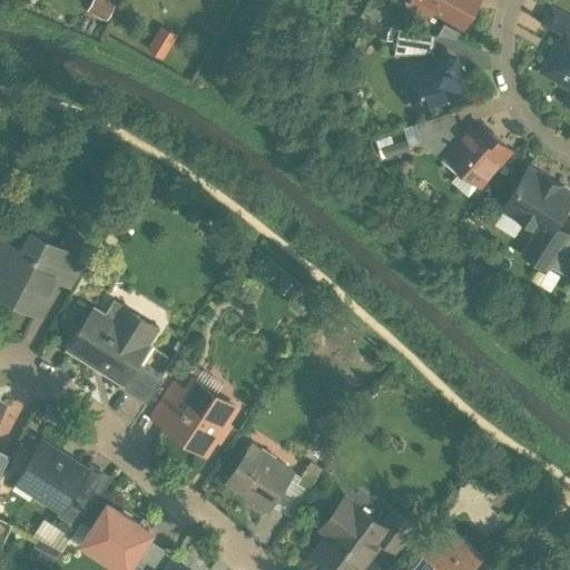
[(413,0),(413,1),(430,11),(433,6),(464,23),(477,0),(413,0)]
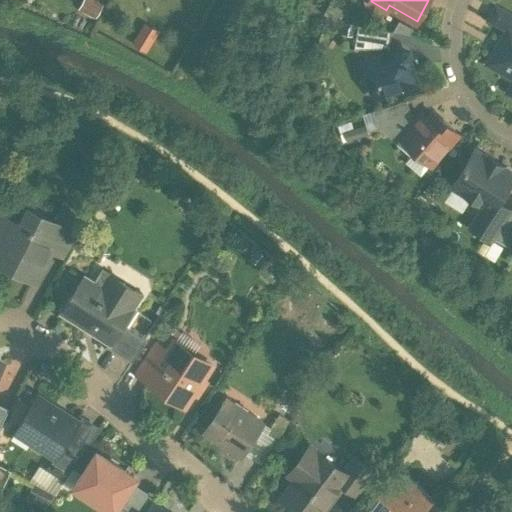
[(511,11),(496,2),(486,19),(507,30),(510,26),(511,27),(511,11)]
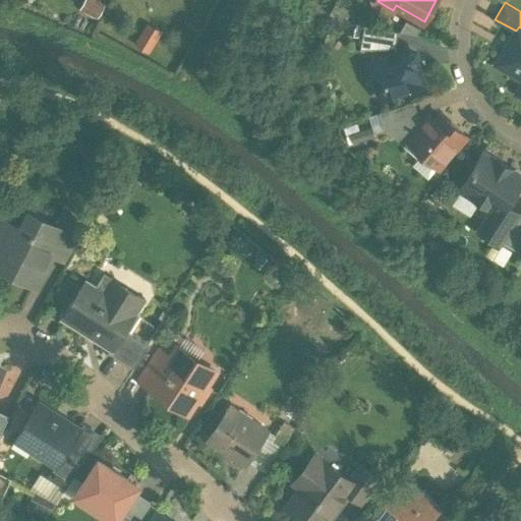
[(401,31),(365,24),(361,49),(396,47),(399,32),(401,32),(401,31)]
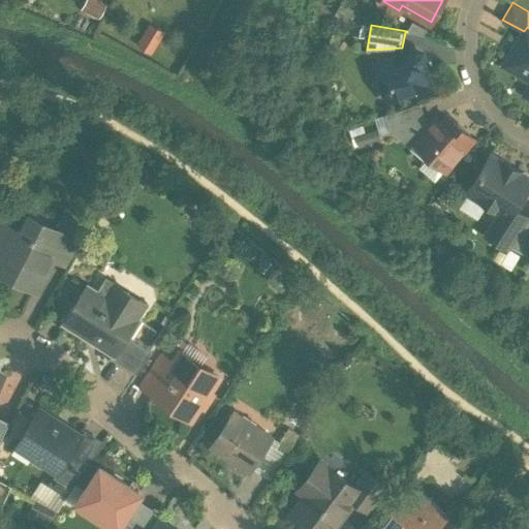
[(528,28),(527,27),(524,31),(505,64),(528,76),(528,28)]
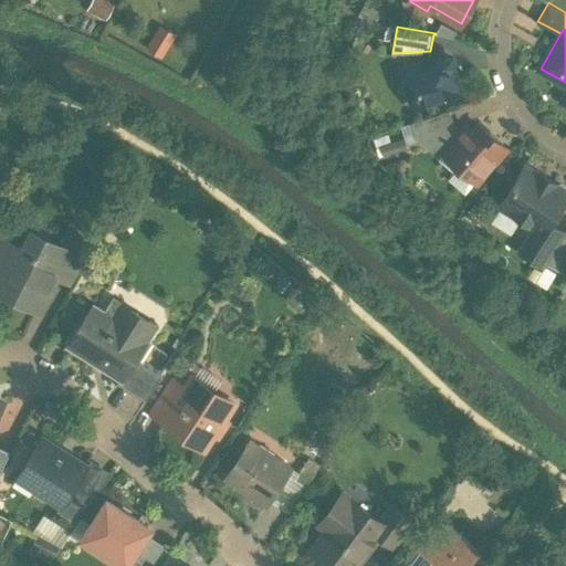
[(175,39),(161,32),(152,51),(164,58),(175,39)]
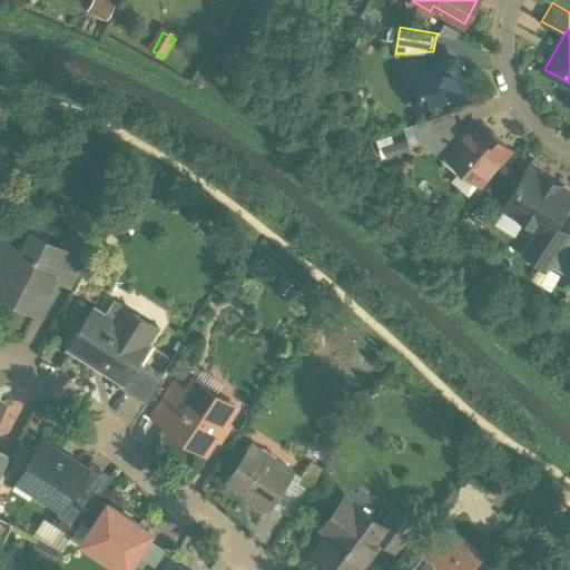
[(448,53),(442,56),(441,58),(413,67),(411,72),(415,88),(421,90),(425,102),(430,104),(440,100),(441,98),(463,90),(455,65),(457,62),(454,56),(448,53)]
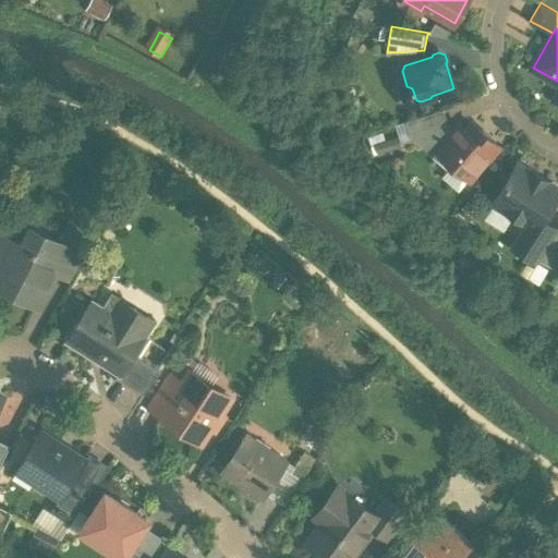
[(444,108),(407,120),(412,138),(449,126),(450,126),(444,108)]
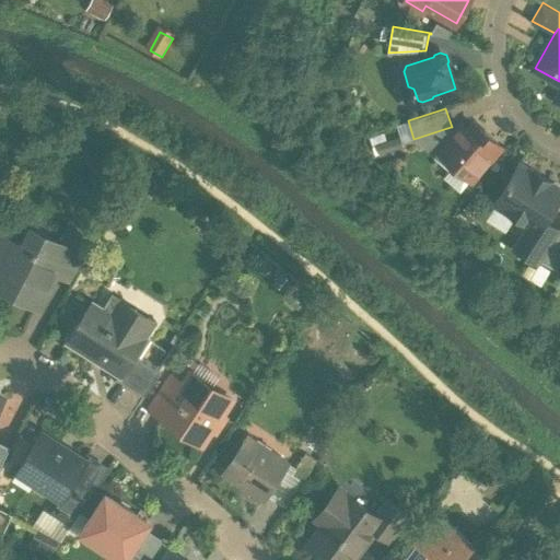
[(475,123),(469,129),(463,123),(455,131),(451,127),(443,129),(451,137),(439,150),(471,178),(501,146),(475,123)]
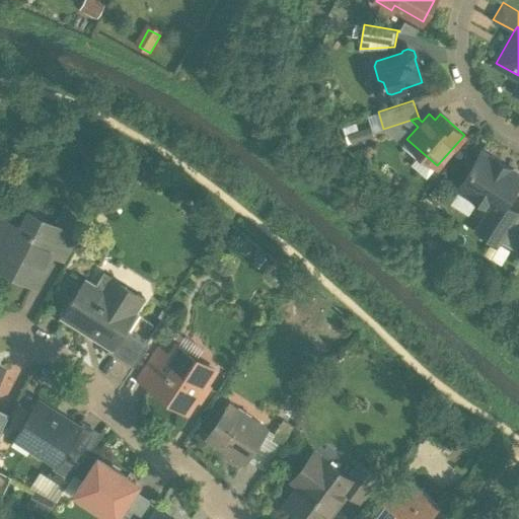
[(518,180),(518,173),(483,151),(460,187),(492,208),(500,212),(505,203),(518,180)]
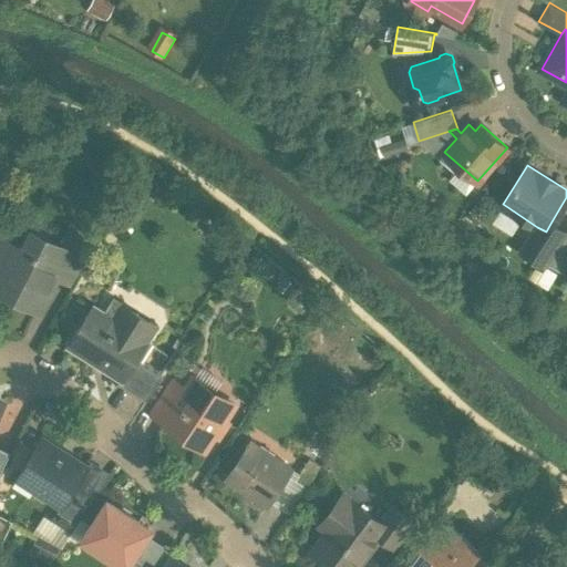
[(546,232),(537,227),(523,250),(547,266),(548,264),(566,234),(566,232),(552,222),(546,232)]
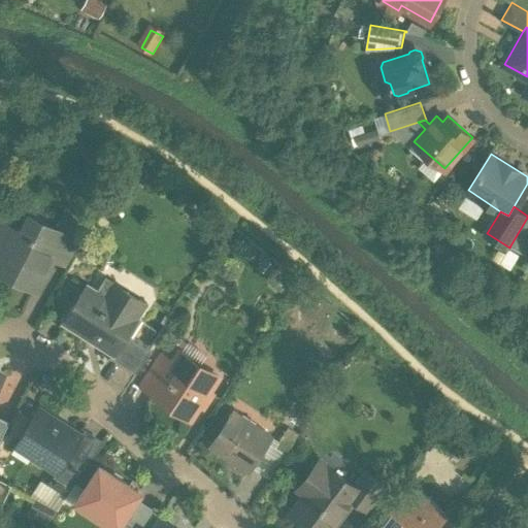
[(67,210),(58,229),(64,233),(52,258),(67,266),(73,256),(92,223),(67,210)]
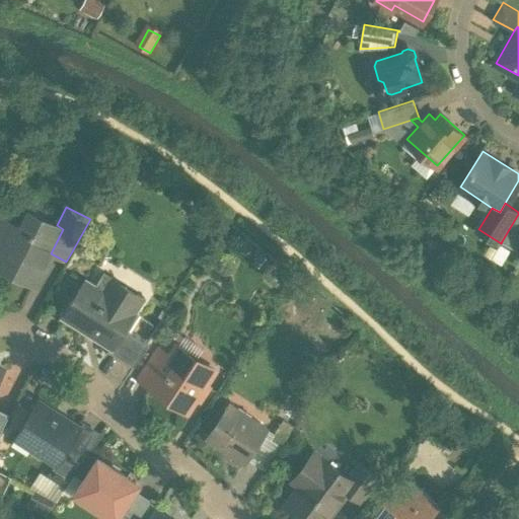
[(518,214),(502,241),(518,250),(518,214)]
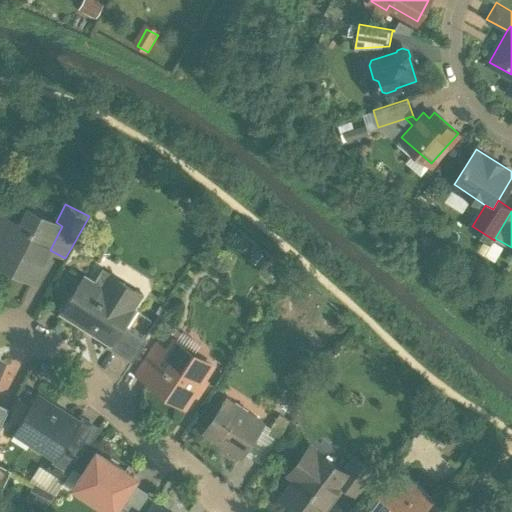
[(30,231),(0,215),(0,239),(2,241),(0,245),(0,262),(35,280),(50,250),(62,226),(56,222),(41,215),(37,224),(34,223),(30,231)]
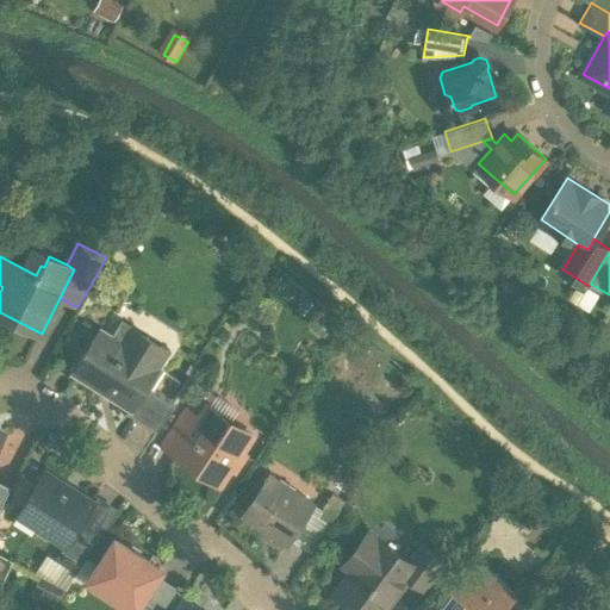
[(598,293),(589,287),(579,303),(589,309),(598,293)]
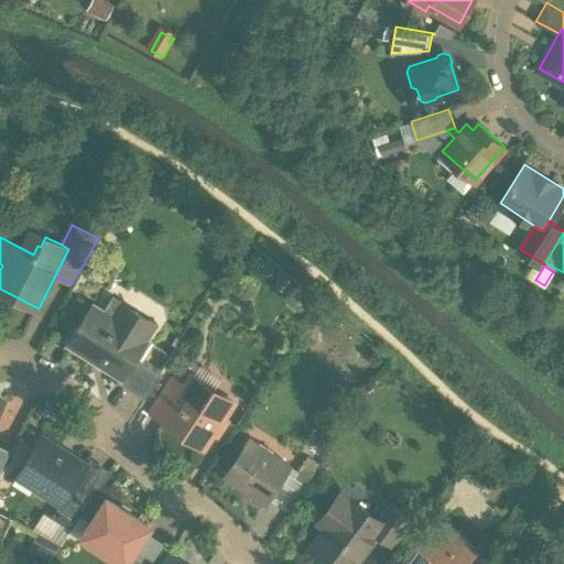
[(114,320),(94,306),(71,343),(122,376),(123,377),(136,357),(147,340),(144,339),(155,323),(125,303),(114,320)]
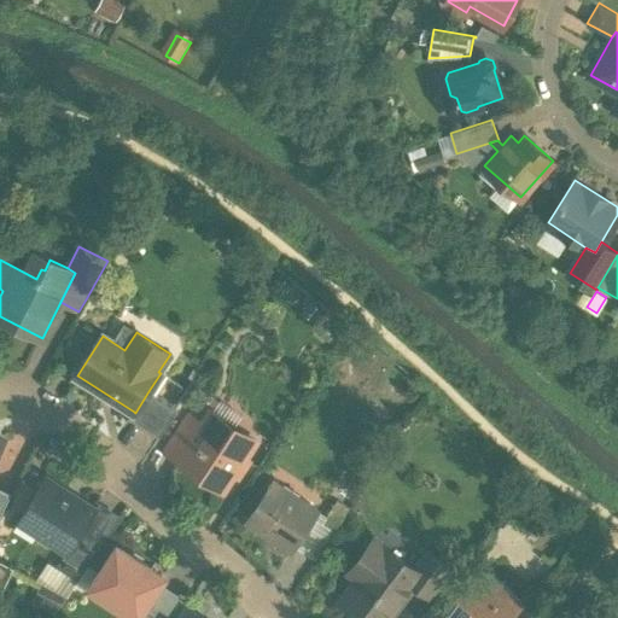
[(178,409),(149,391),(135,413),(134,412),(129,418),(161,437),(178,409)]
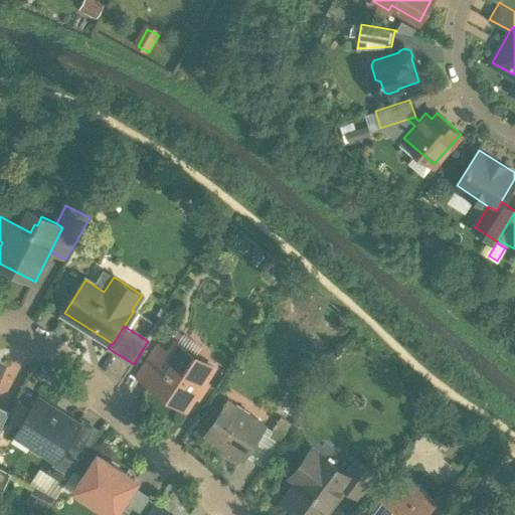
[(156,349),(139,374),(152,382),(168,357),(156,349)]
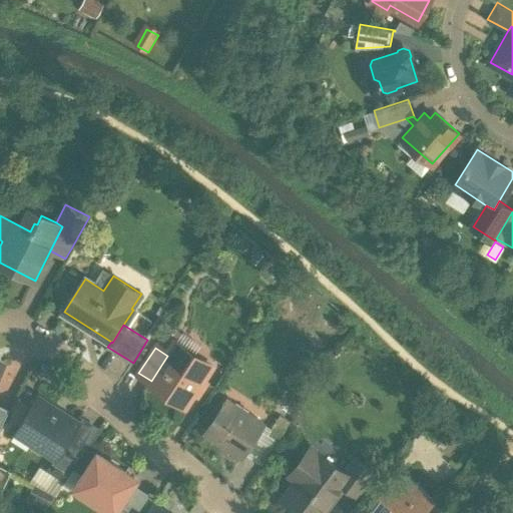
[(178,363),(167,356),(151,381),(186,404),(194,393),(199,396),(208,383),(203,379),(211,368),(186,352),(178,363)]
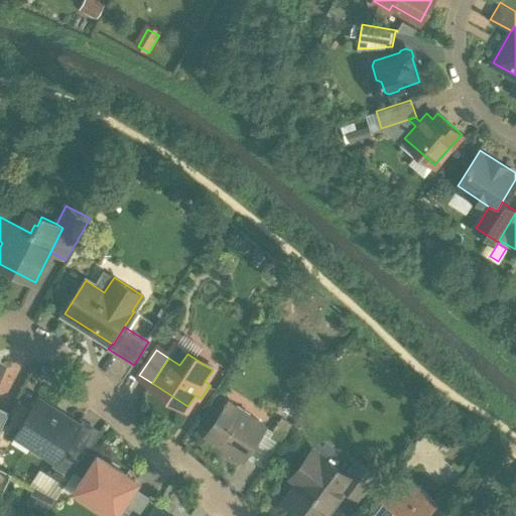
[(39,399),(16,434),(55,461),(56,461),(67,446),(79,426),(55,411),(56,410),(39,399)]
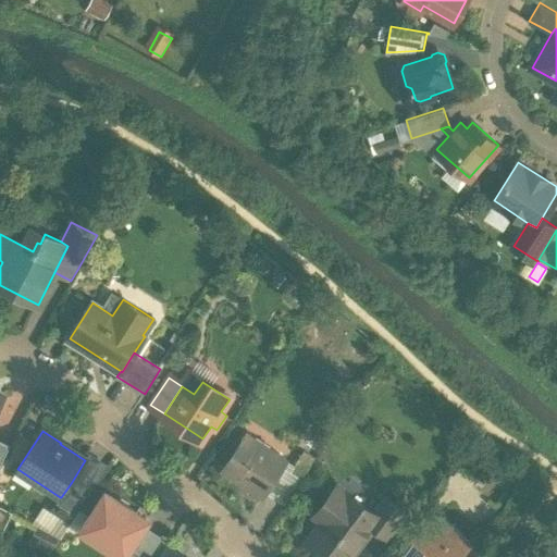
[(287,460),(246,433),(222,470),(263,497),(287,460)]
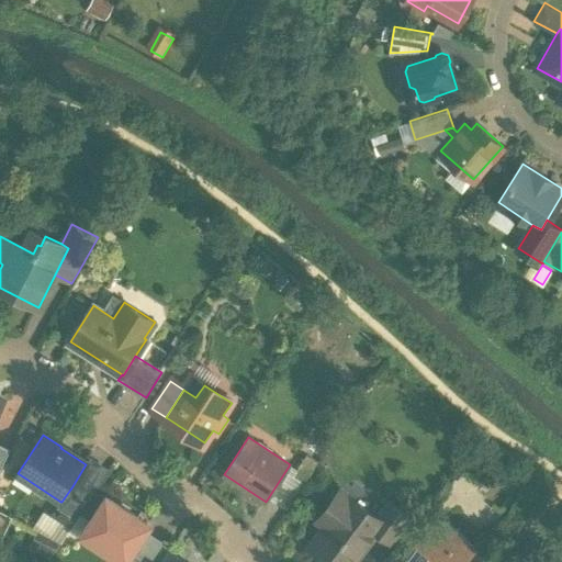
[(307,454),(293,475),(304,483),(318,462),(307,454)]
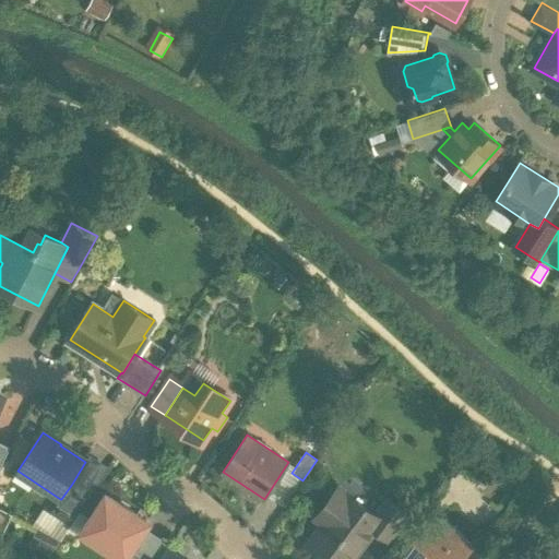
[(91,496),(72,484),(61,499),(60,499),(52,512),(71,524),(91,496)]
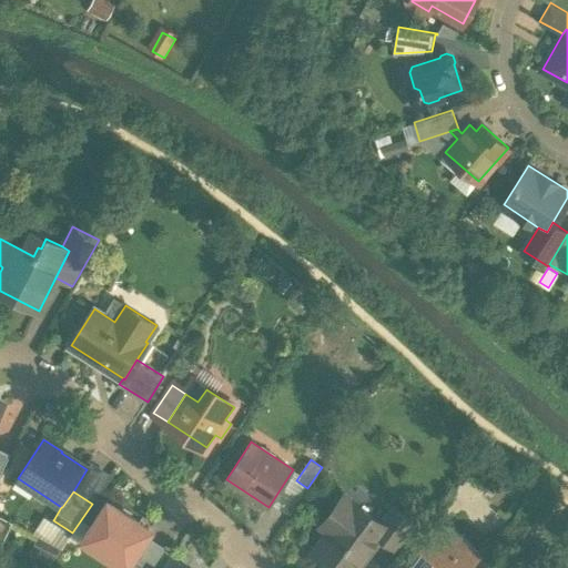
[(345,496),(322,526),(330,533),(314,553),(334,567),(357,567),(371,550),(368,549),(378,536),(372,530),(379,521),(345,496)]
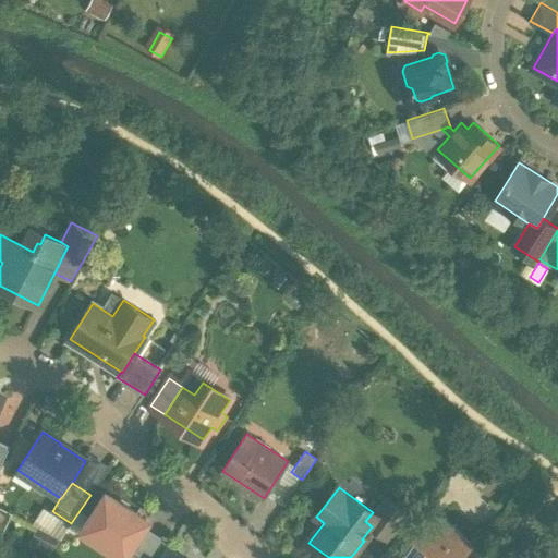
[(107,495),(84,529),(125,556),(126,556),(129,557),(143,557),(130,549),(133,545),(145,526),(148,522),(107,495)]
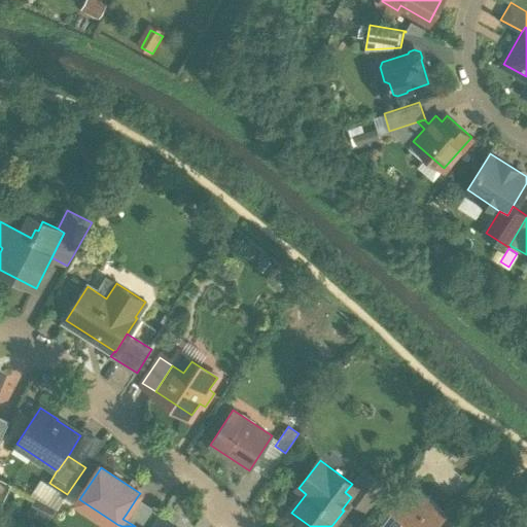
[(387,486),(363,468),(352,484),(345,492),(351,497),(369,511),(387,486)]
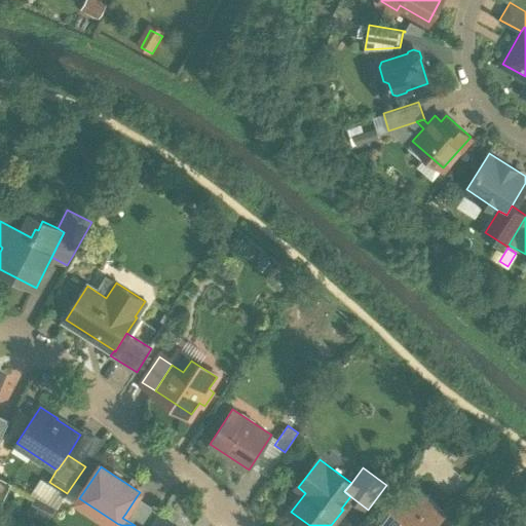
[(12,484),(0,477),(0,499),(3,501),(12,484)]
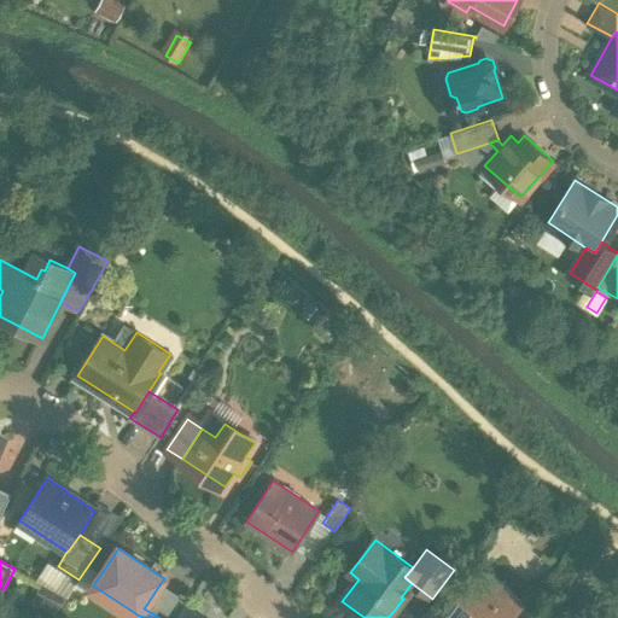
[(482,569),(459,600),(477,613),(472,617),(508,617),(523,600),(482,569)]
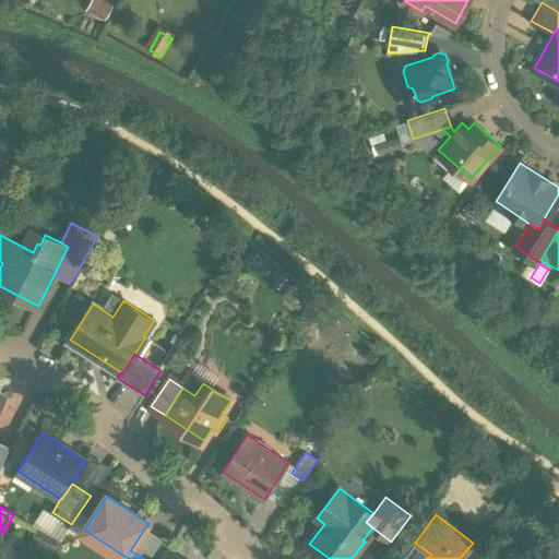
[(161,558),(171,544),(145,527),(133,546),(153,558),(161,558)]
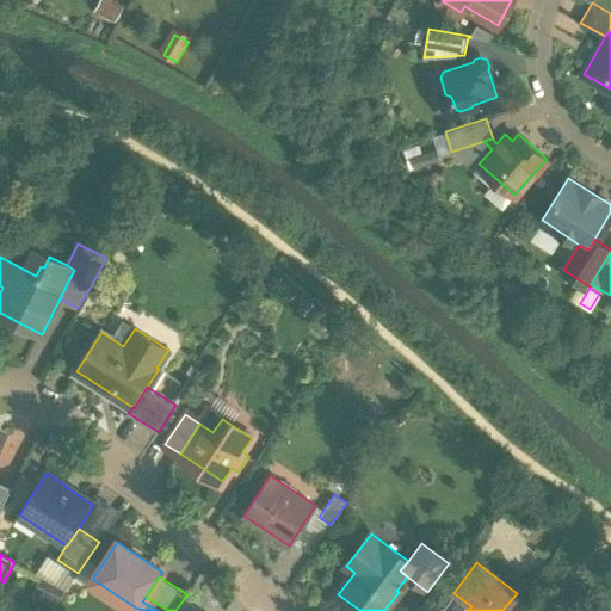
[(517,593),(503,610),(535,610),(537,609),(517,593)]
